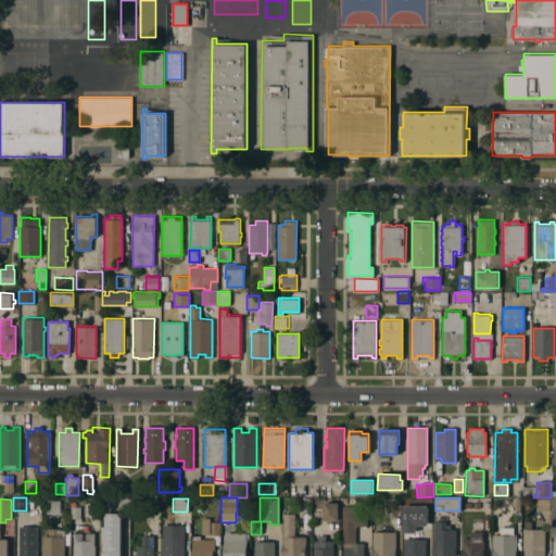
[(374,512),(374,501),(384,501),(384,498),(400,498),(400,512),(374,512)]
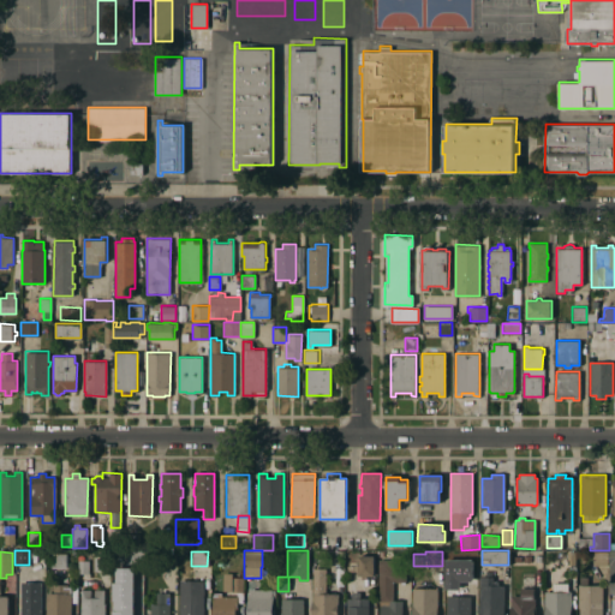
[(592,551),(607,551),(607,566),(592,566),(592,551)]
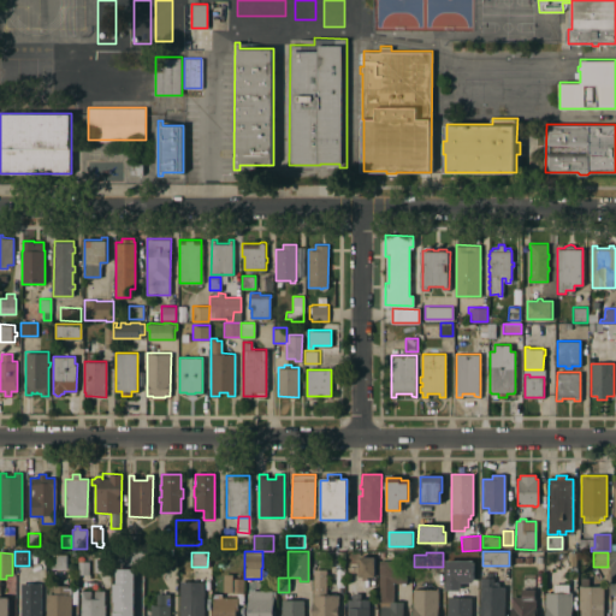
[(51,555),(65,555),(65,569),(51,569),(51,555)]
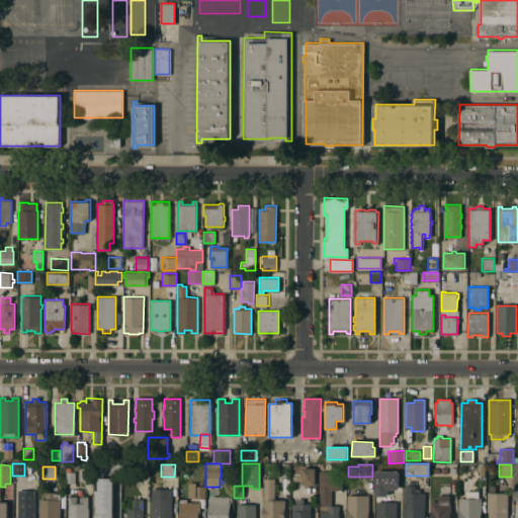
[(79,468),(91,468),(91,482),(79,482),(79,468)]
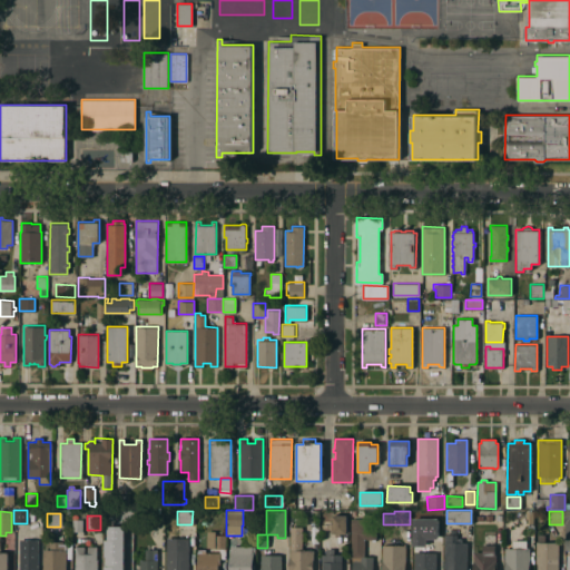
[(332,516),(346,516),(346,533),(341,533),(341,537),(335,537),(335,534),(332,534),(332,516)]
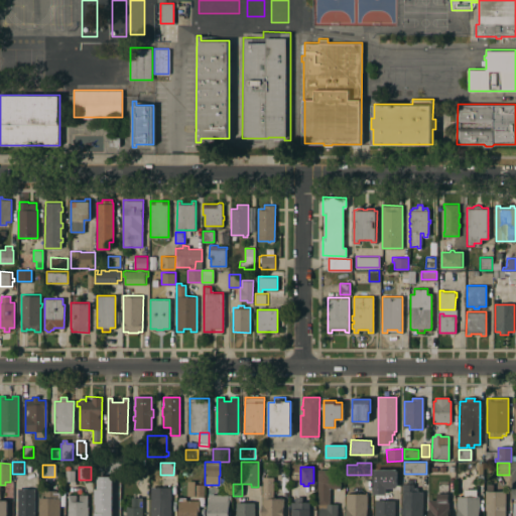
[(318,515),(318,506),(316,506),(316,470),(340,470),(340,489),(339,489),(339,491),(336,491),(336,489),(330,489),(330,504),(337,504),(337,515),(318,515)]
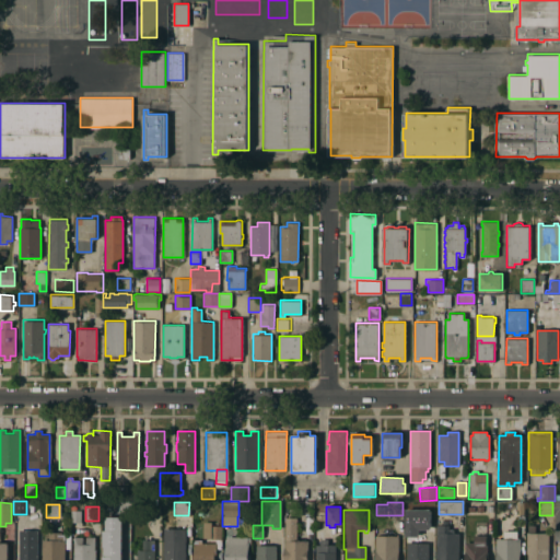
[(70,511),(80,511),(80,523),(70,523),(70,511)]
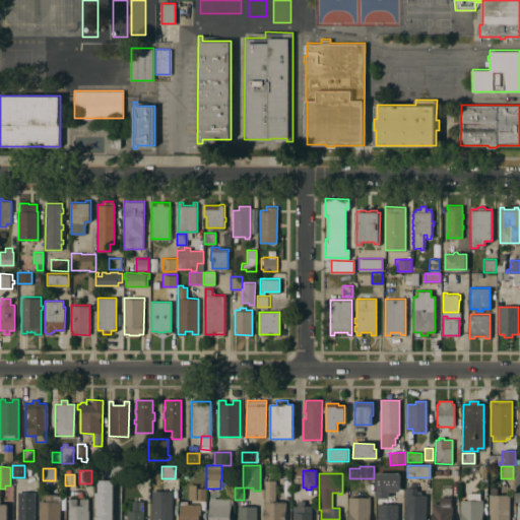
[(264,480),(275,480),(274,502),(285,503),(285,519),(263,519),(263,510),(264,510),(264,480)]
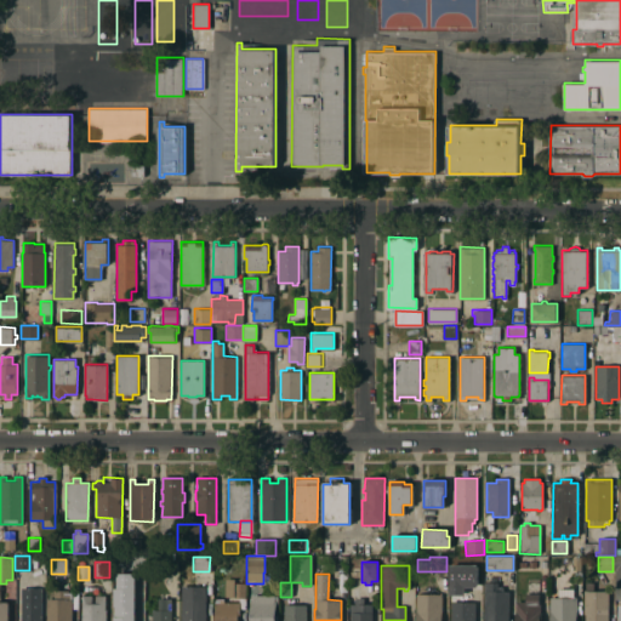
[(468,575),(479,575),(479,590),(467,590),(468,575)]
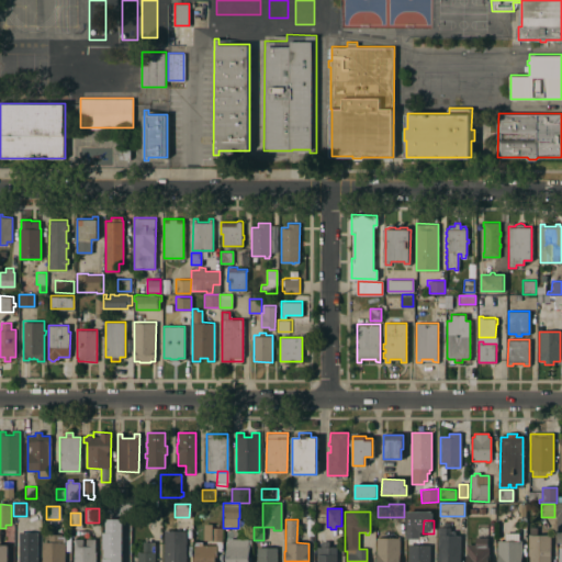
[(212,523),(217,523),(217,528),(221,528),(221,541),(212,541),(212,523)]
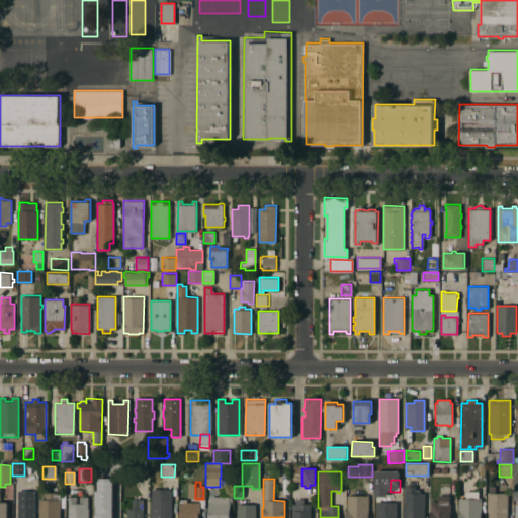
[(403,517),(404,486),(408,486),(409,482),(413,482),(413,486),(415,486),(415,490),(419,490),(419,493),(425,494),(423,517),(403,517)]
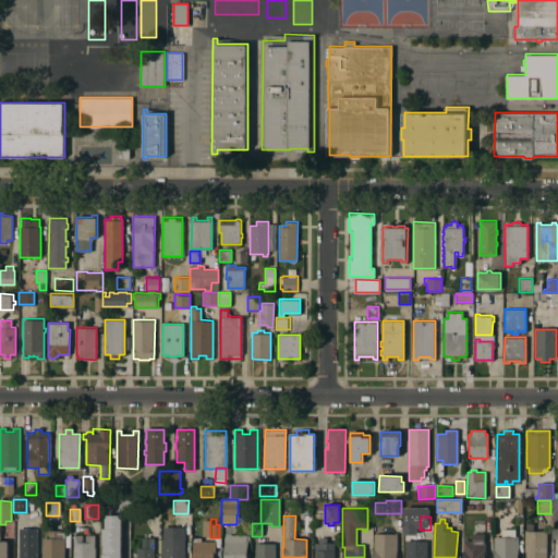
[(162,557),(162,528),(184,528),(183,557),(162,557)]
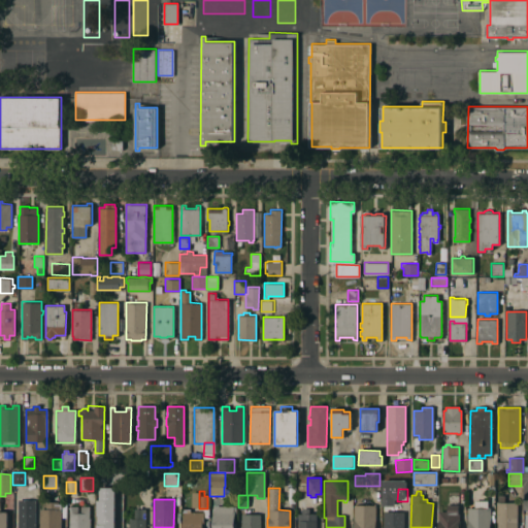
[(34,527),(18,527),(18,500),(34,500),(34,527)]
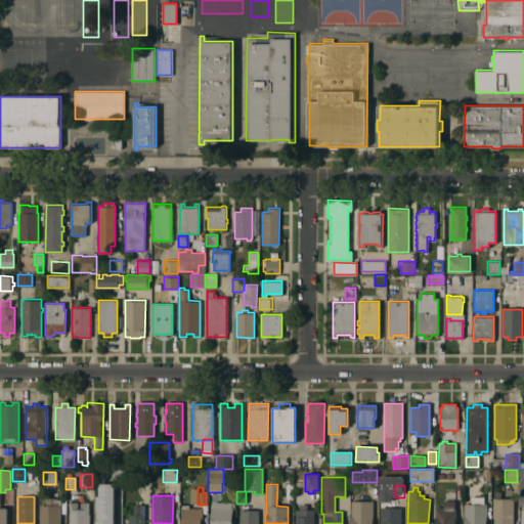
[(39,523),(39,506),(45,506),(45,498),(56,498),(56,503),(58,503),(58,506),(60,506),(59,523),(39,523)]
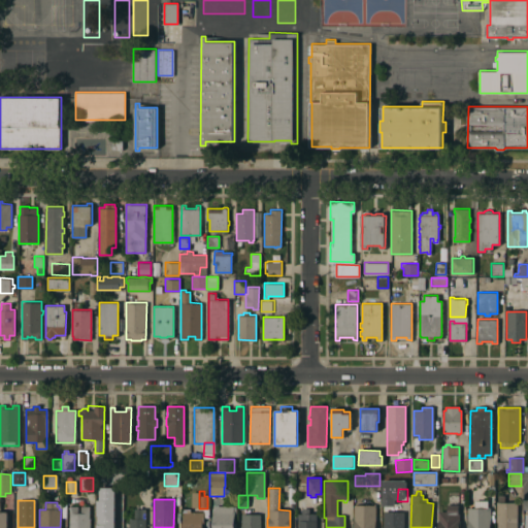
[(497,527),(497,522),(496,522),(496,503),(517,503),(517,527),(497,527)]
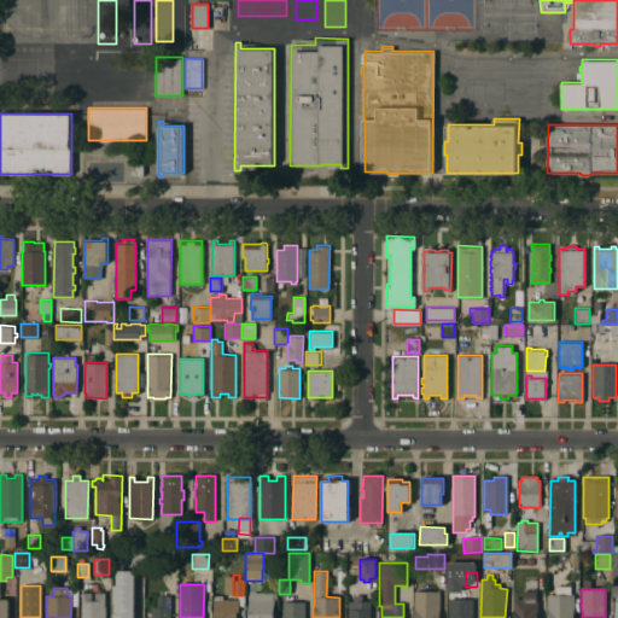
[(413,617),(413,592),(438,592),(438,617),(413,617)]
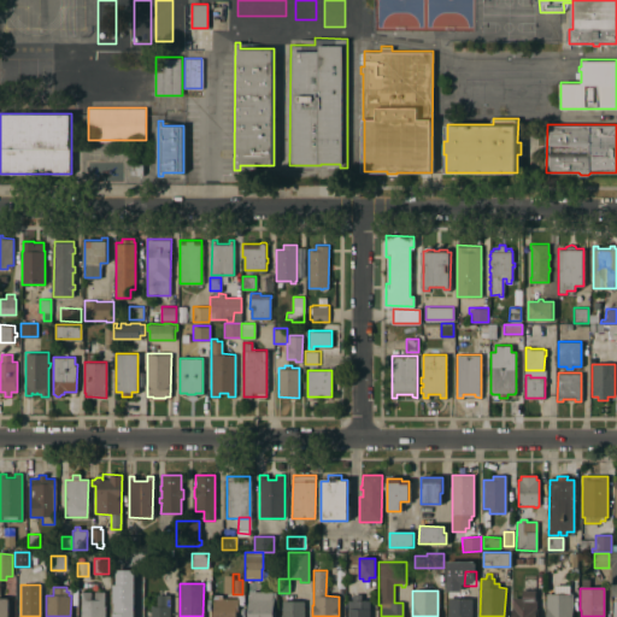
[(512,616),(512,598),(522,598),(522,591),(535,591),(535,600),(536,600),(536,616),(512,616)]
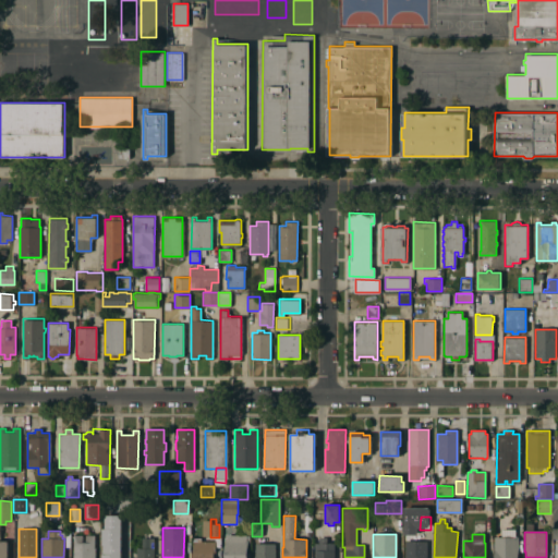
[(73,557),(73,535),(82,535),(82,543),(85,543),(85,535),(94,535),(94,557),(73,557)]
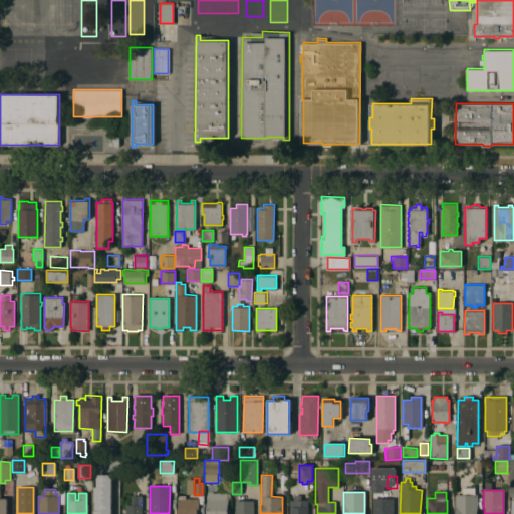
[(207,513),(207,497),(208,497),(208,493),(229,494),(229,503),(228,503),(228,513),(207,513)]
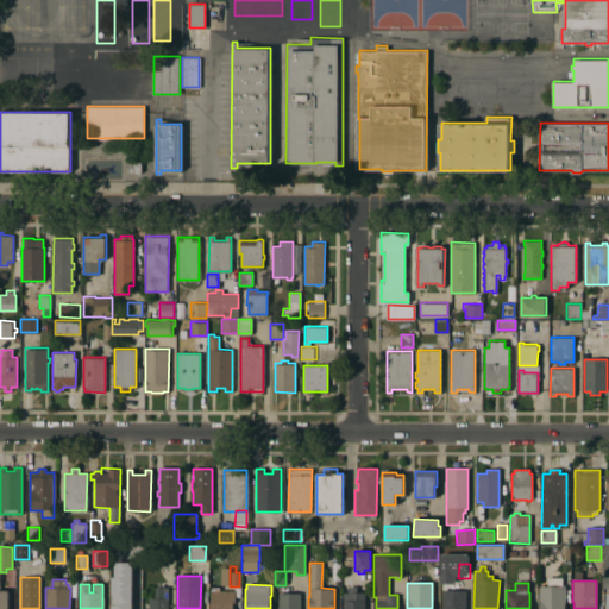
[(539,608),(539,586),(565,586),(565,608),(539,608)]
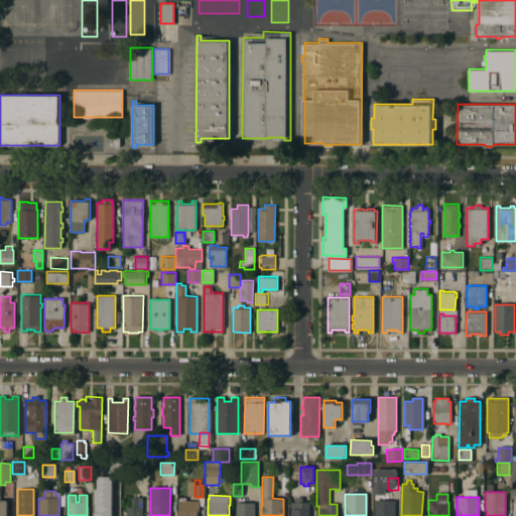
[(126,515),(126,507),(131,507),(131,498),(141,498),(141,515),(126,515)]
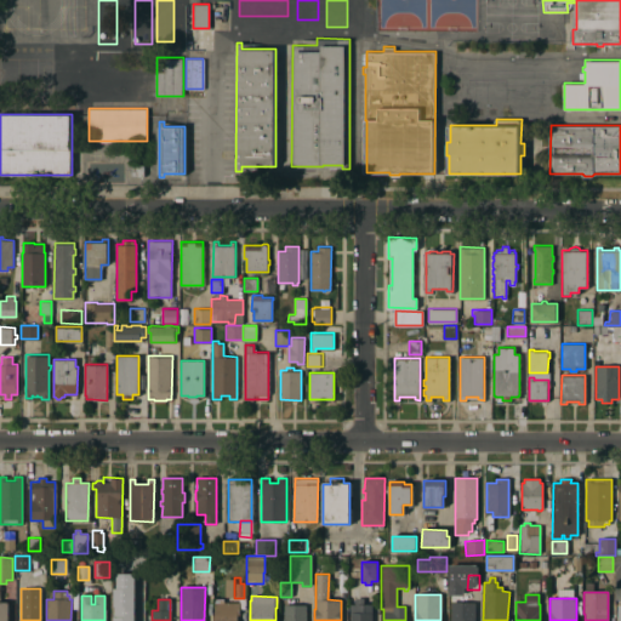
[(351,620),(351,619),(349,619),(349,605),(354,605),(354,599),(363,599),(363,604),(371,604),(371,620),(351,620)]
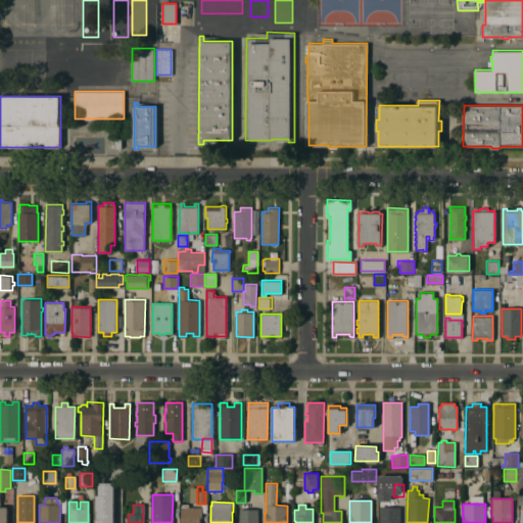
[(380,522),(380,507),(389,507),(389,508),(399,508),(399,522),(380,522)]
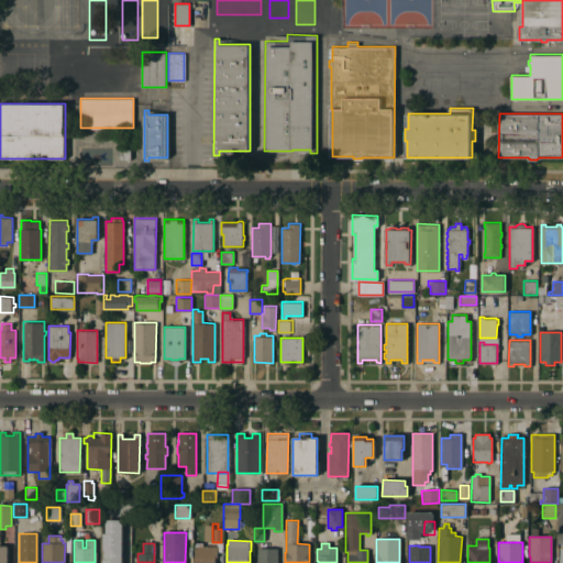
[(194,562),(194,547),(217,547),(217,558),(216,558),(214,562),(194,562)]
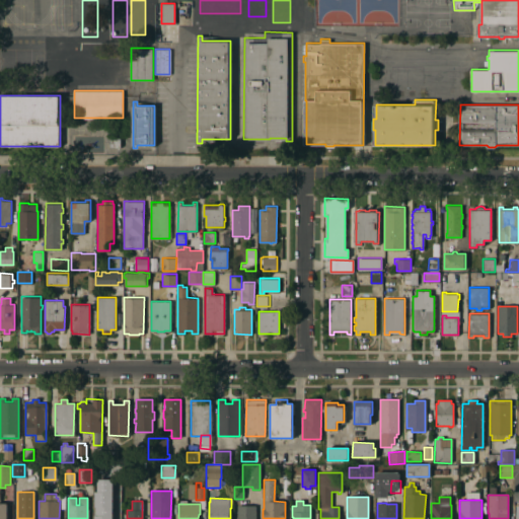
[(96,518),(96,505),(116,505),(116,518),(96,518)]
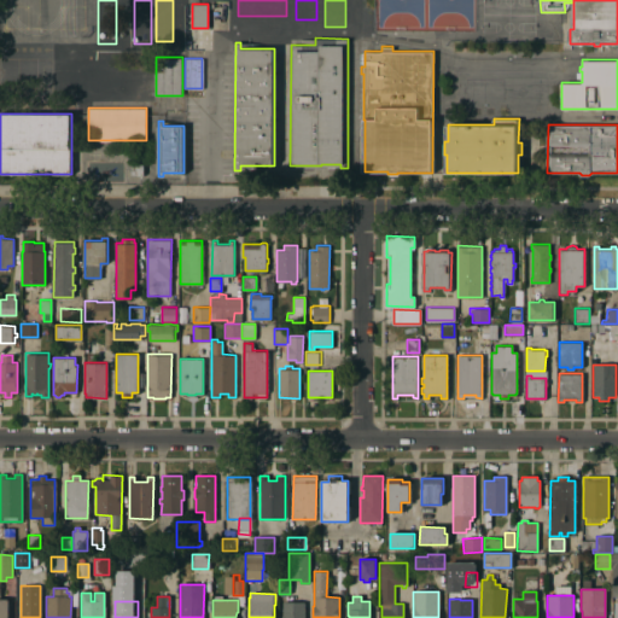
[(281,617),(283,602),(304,602),(304,617),(281,617)]
